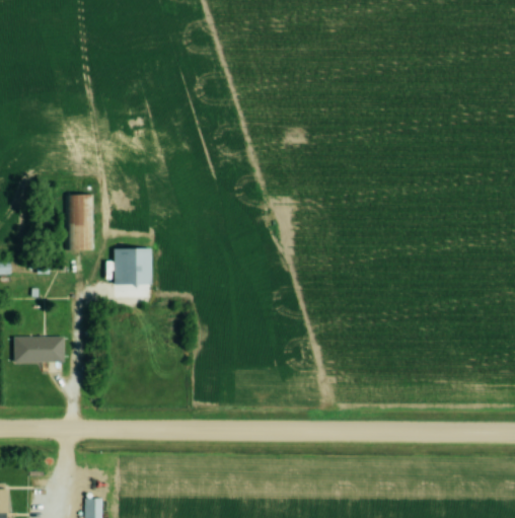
[(67,250),(94,250),(94,195),(67,195),(67,250)]
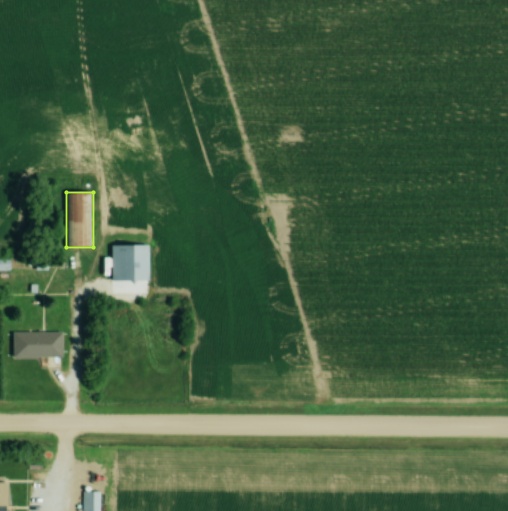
[(113,245),(113,282),(150,282),(150,245),(113,245)]
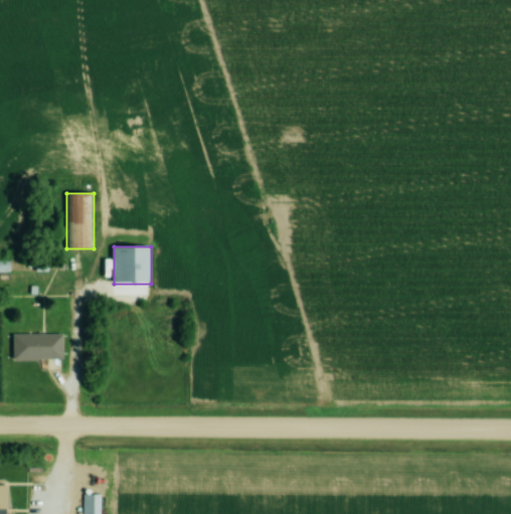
[(11,255),(0,255),(0,272),(11,272),(11,255)]
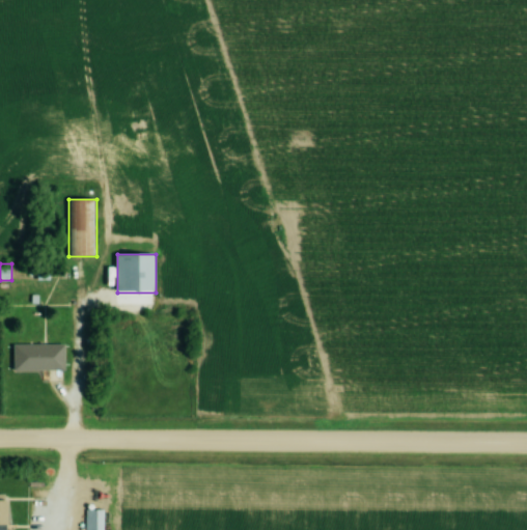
[(66,370),(66,344),(16,344),(16,370),(66,370)]
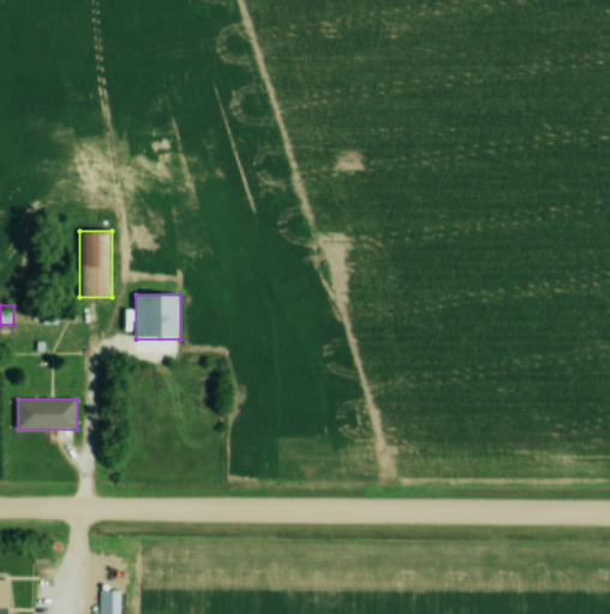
[(11,613),(11,574),(0,573),(0,613),(11,613)]
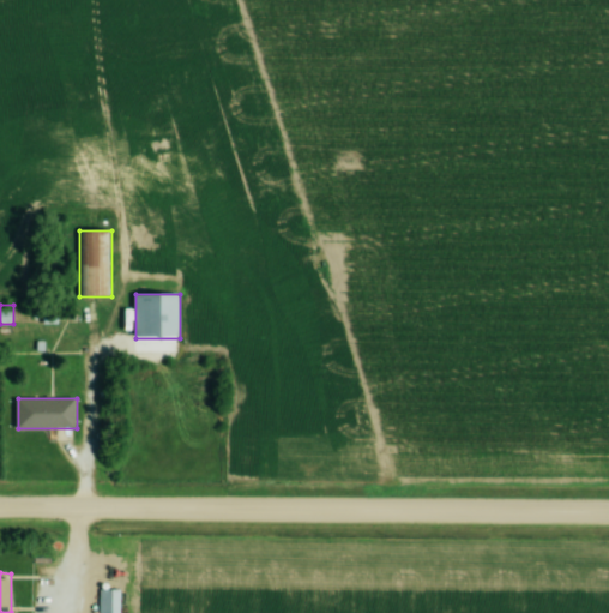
[(120,612),(121,590),(101,590),(101,612),(120,612)]
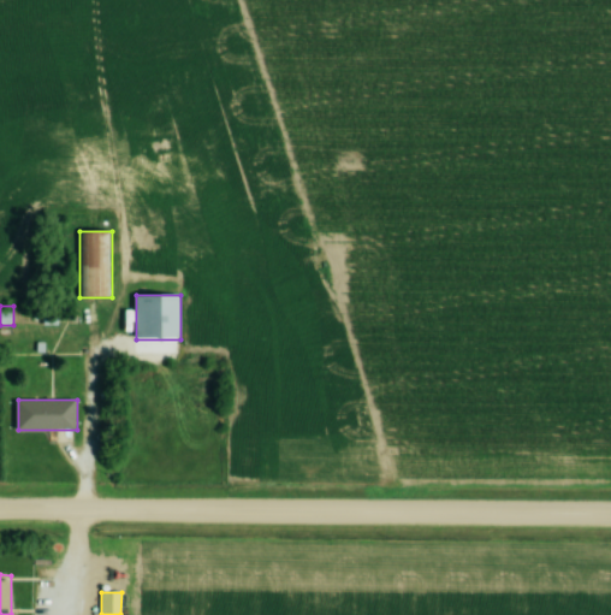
All buildings are outlined.
